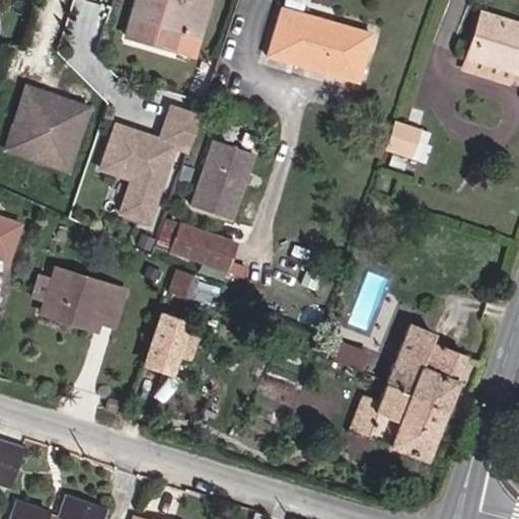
[(135,0),(125,36),(158,46),(163,26),(177,30),(197,35),(207,0),(135,0)]
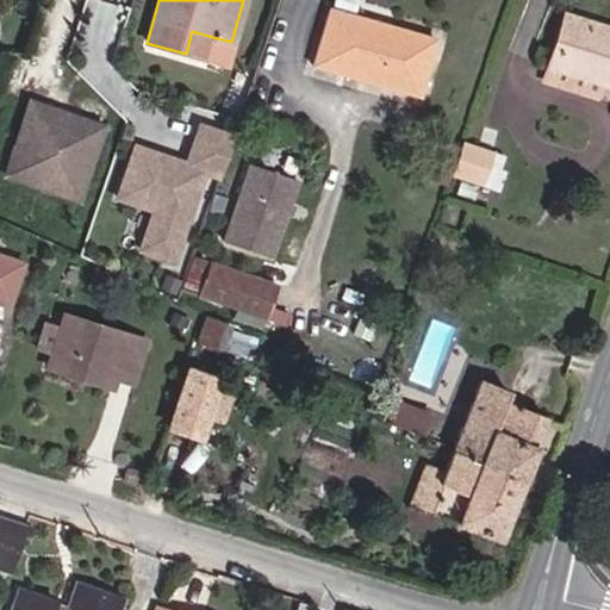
[(418,95),(435,39),(362,19),(359,31),(352,29),(355,17),(329,8),(312,64),(418,95)]
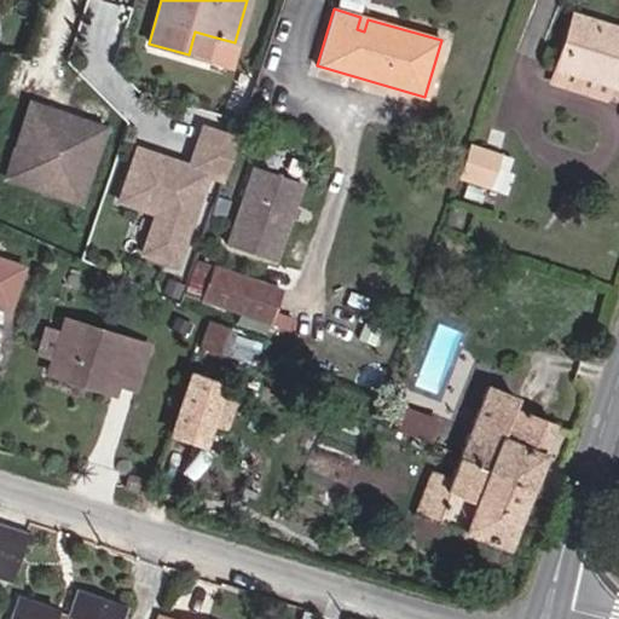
[(364,32),(368,19),(360,17),(357,29),(364,32)]
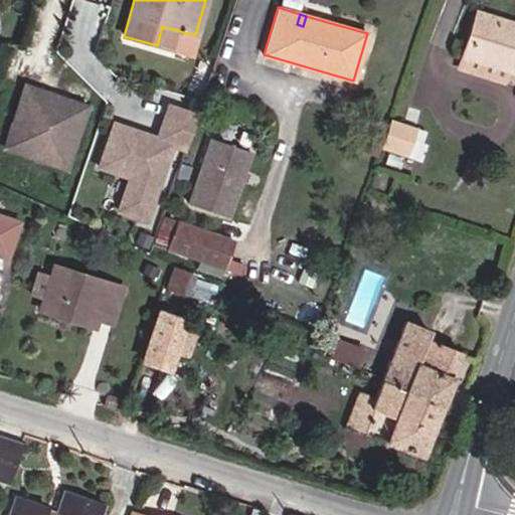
[(514,70),(514,27),(477,16),(461,68),(503,81),(507,68),(514,70)]
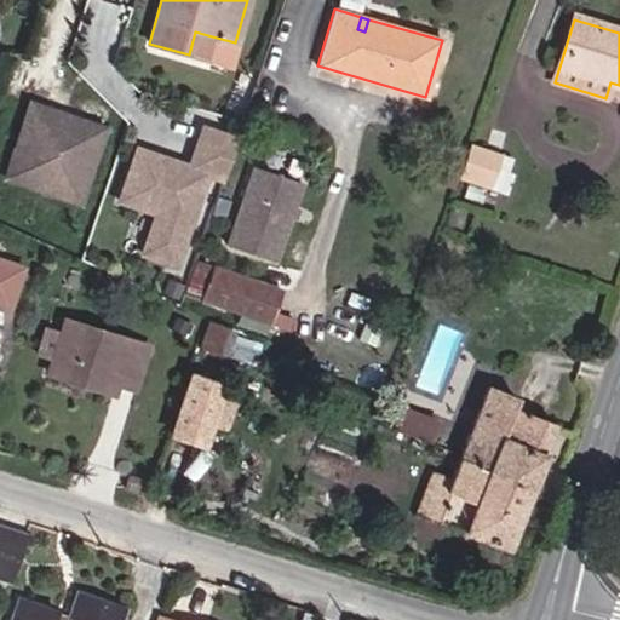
[(206,59),(212,36),(195,32),(189,55),(206,59)]
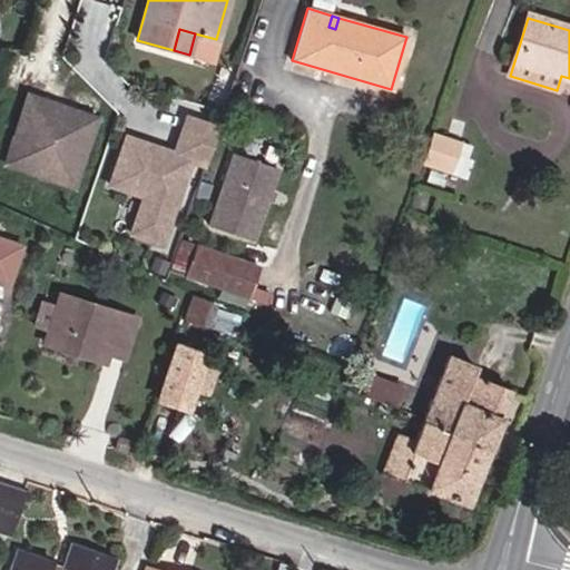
[(71,187),(95,118),(69,109),(67,115),(49,109),(50,102),(27,95),(13,133),(37,140),(26,172),(71,187)]
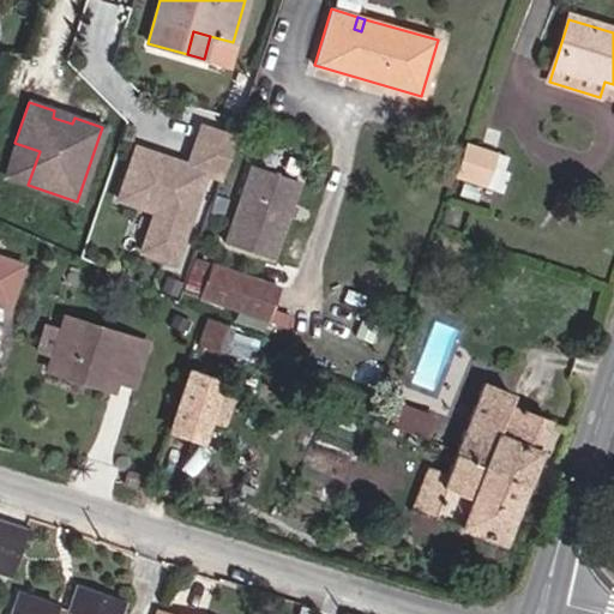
[(221,179),(234,138),(199,127),(186,166),(134,148),(118,199),(155,212),(140,252),(173,263),(204,173),(221,179)]
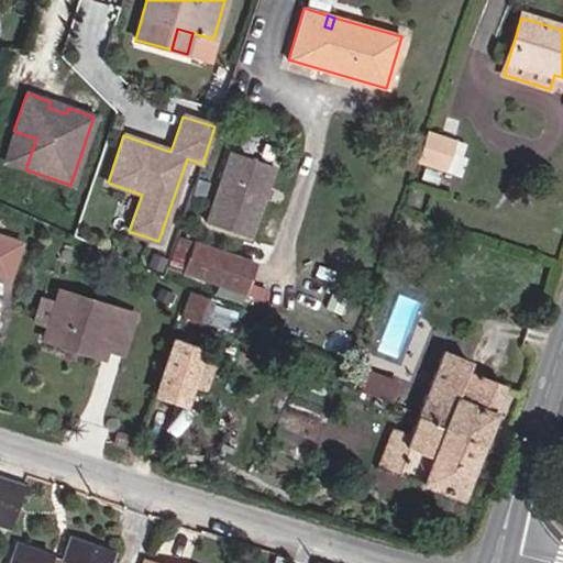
[(445,170),(454,142),(426,132),(417,161),(445,170)]
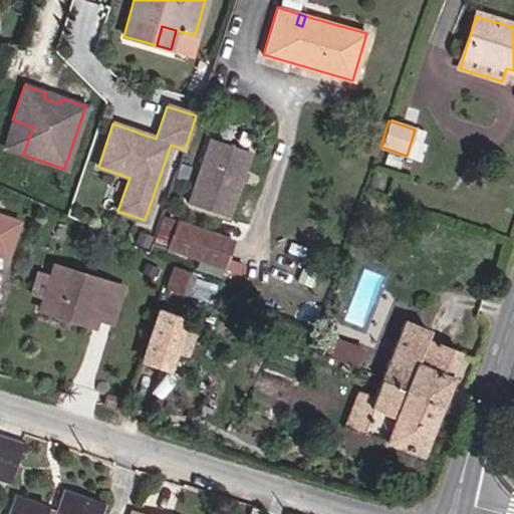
[(415,159),(424,132),(415,130),(407,156),(415,159)]
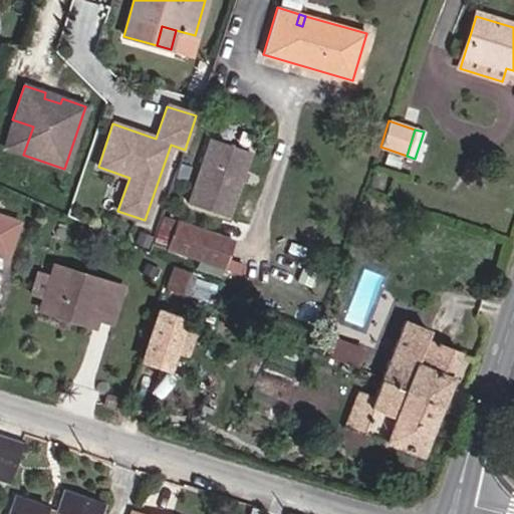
[(229,217),(250,153),(210,139),(188,204),(229,217)]
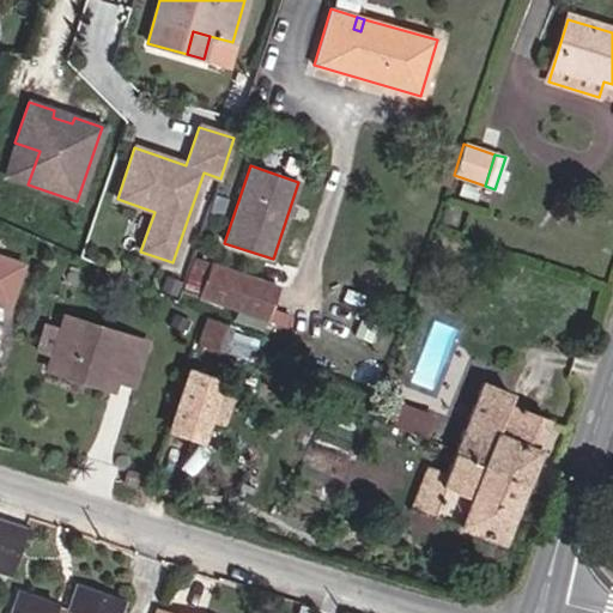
[(0,305),(13,310),(30,259),(0,249),(0,305)]
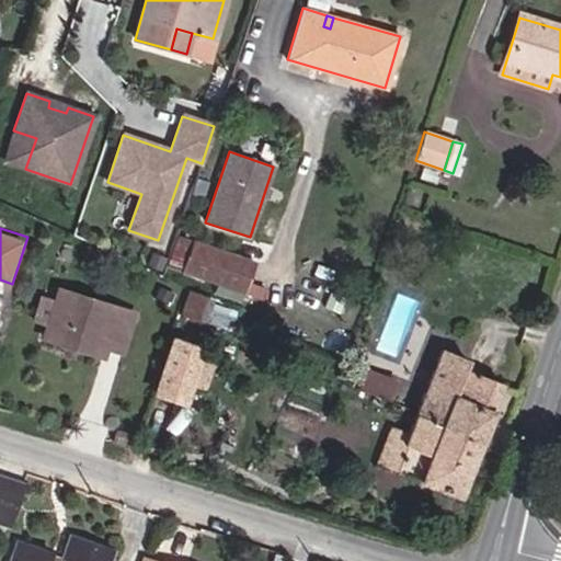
[(181,272),(192,240),(176,236),(167,266),(181,272)]
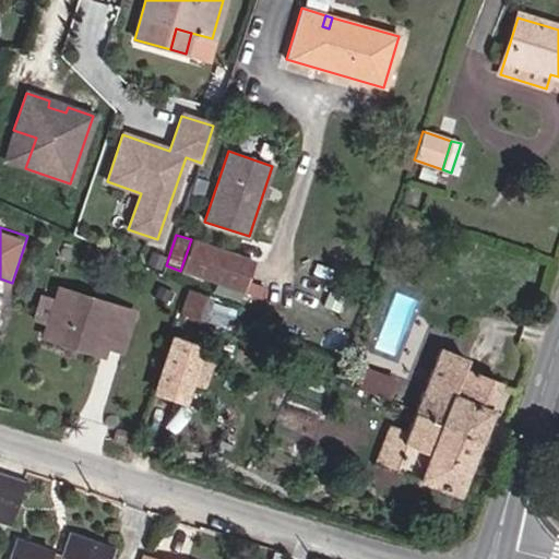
[(242,293),(253,262),(191,239),(180,271),(242,293)]
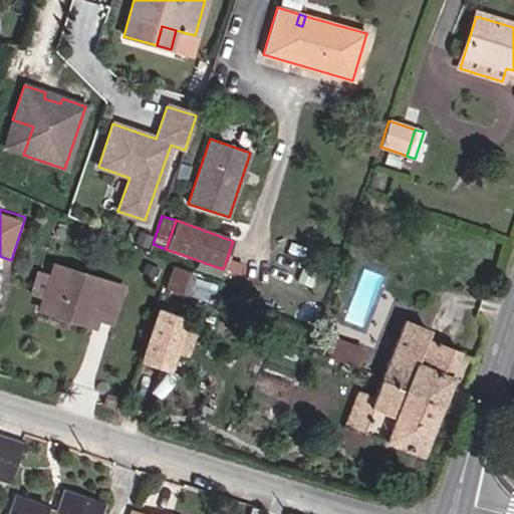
[(143,245),(147,234),(136,230),(132,241),(143,245)]
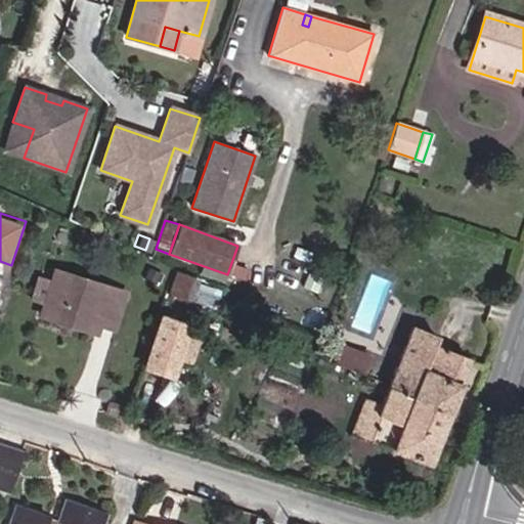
[(155,284),(160,273),(149,269),(145,279),(155,284)]
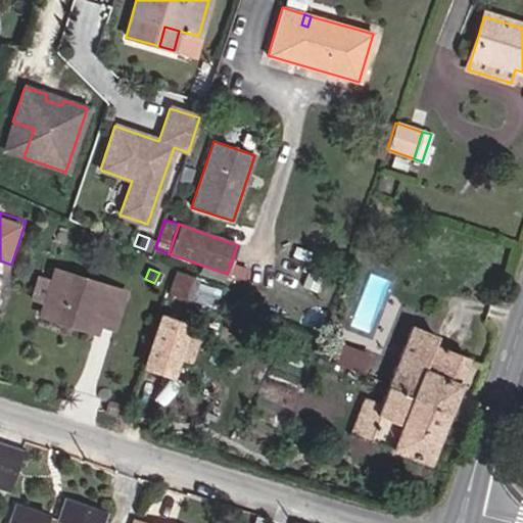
[(98,323),(106,298),(122,302),(125,293),(54,271),(43,305),(59,311),(56,320),(80,327),(83,318),(98,323)]
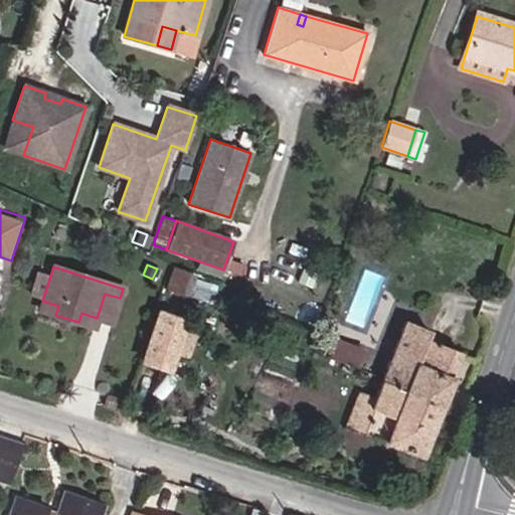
[(210,305),(216,288),(185,277),(186,274),(173,269),(167,289),(210,305)]
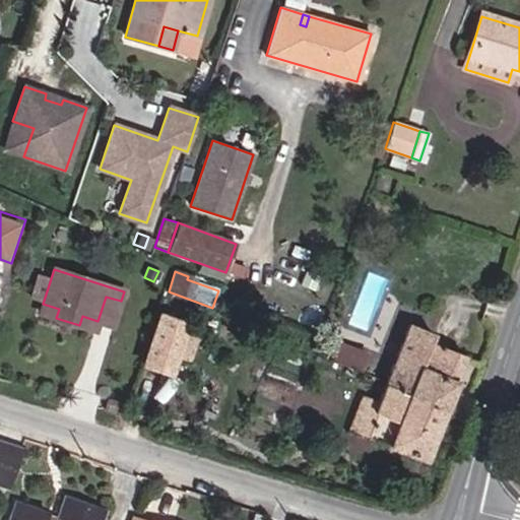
[(113,325),(121,301),(106,297),(98,321),(113,325)]
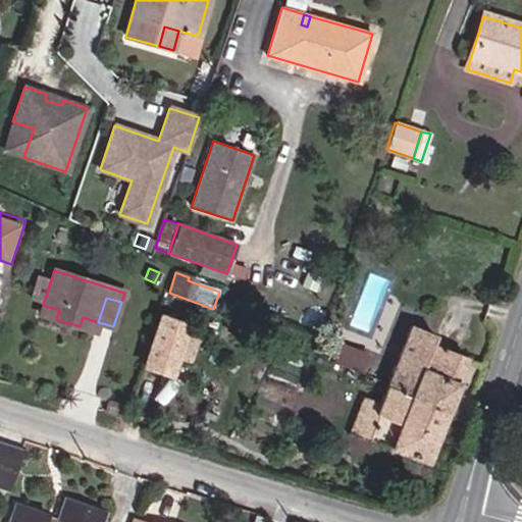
[(56,319),(59,310),(43,305),(40,314),(56,319)]
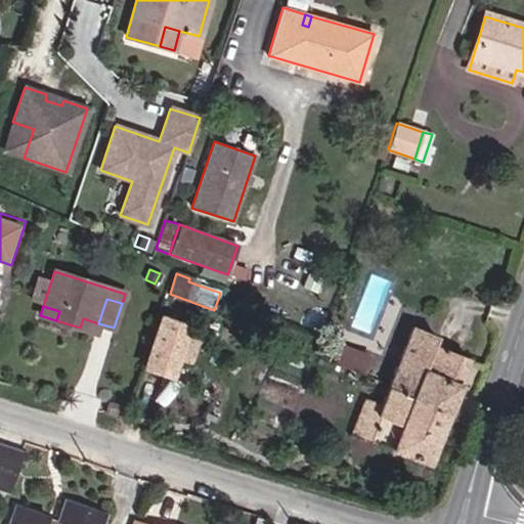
[(185,337),(189,325),(161,316),(144,366),(173,376),(178,359),(185,337)]
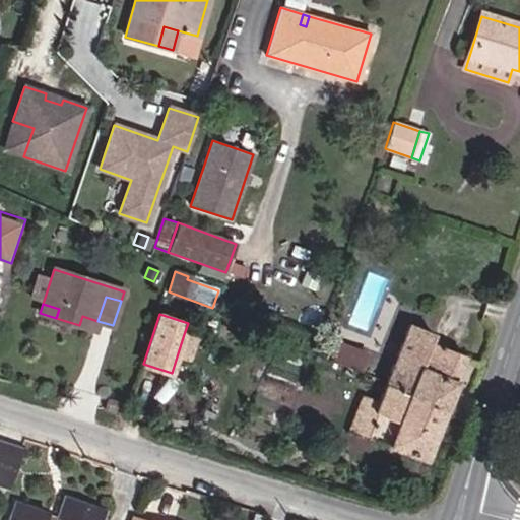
[(95,330),(98,321),(82,316),(79,325),(95,330)]
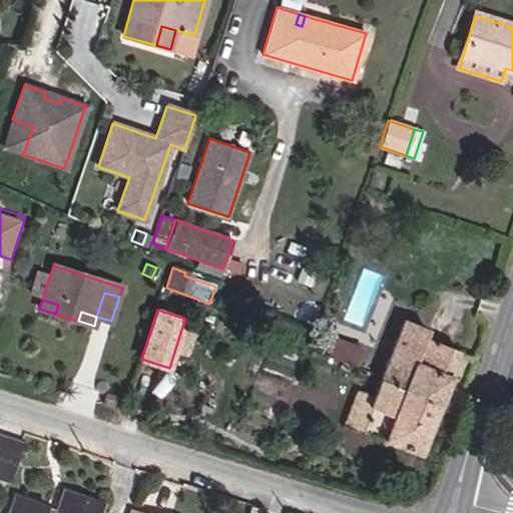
[(436,405),(457,351),(423,338),(426,330),(403,321),(380,379),(403,388),(401,392),(436,405)]
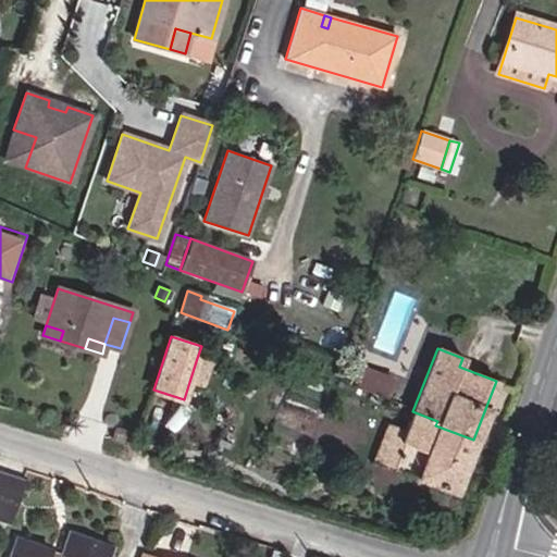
[(201,385),(210,362),(197,358),(189,382),(201,385)]
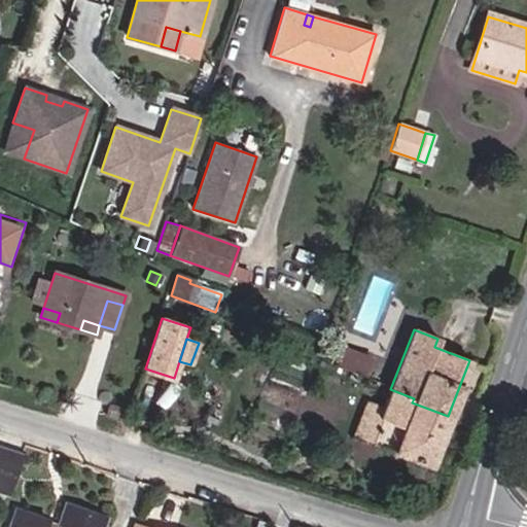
[(363,377),(371,358),(345,348),(338,366),(363,377)]
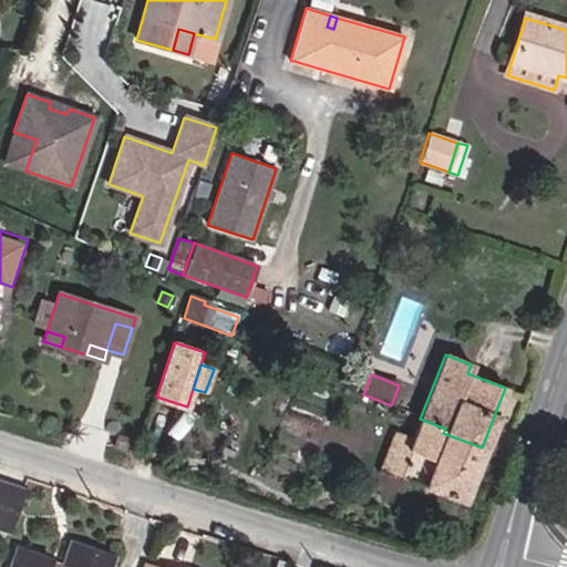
[(461,502),(482,447),(443,433),(445,429),(420,419),(412,439),(395,432),(381,468),(461,502)]
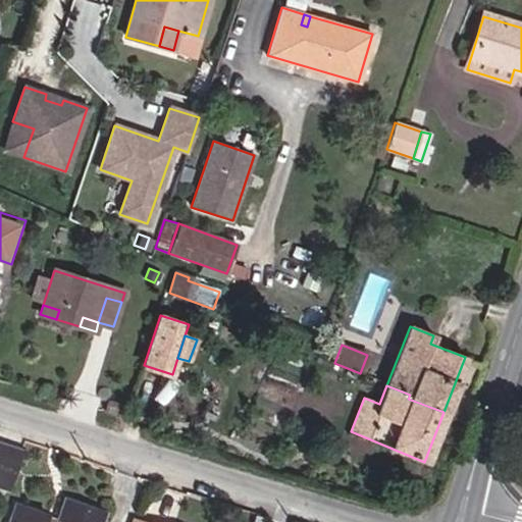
[(123,416),(126,406),(108,401),(105,411),(123,416)]
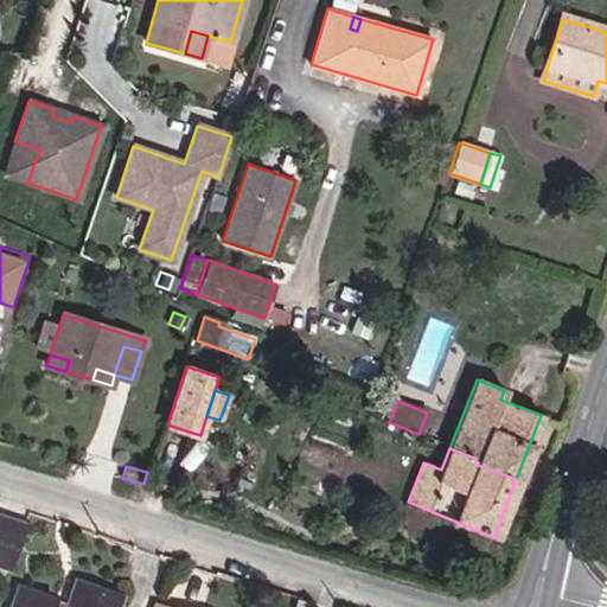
[(0,568),(10,572),(26,524),(0,515),(0,568)]
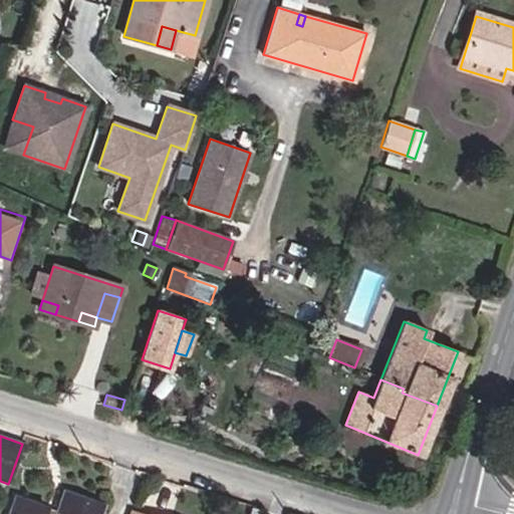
[(406,495),(404,485),(393,486),(395,497),(406,495)]
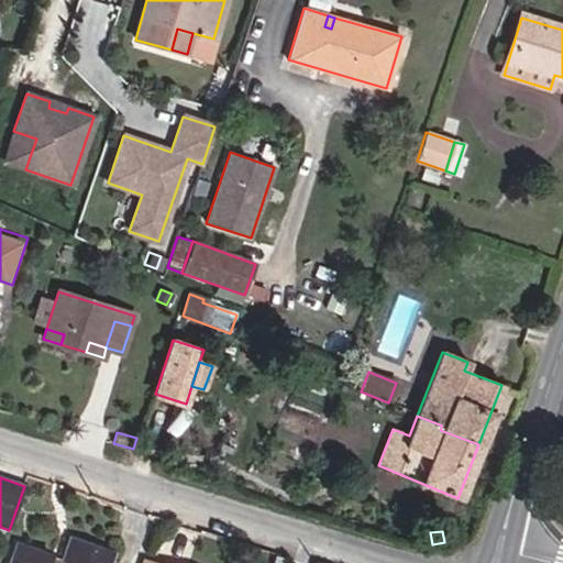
[(107,562),(110,554),(69,539),(62,561),(61,562),(52,562),(54,559),(21,547),(14,562),(107,562)]
